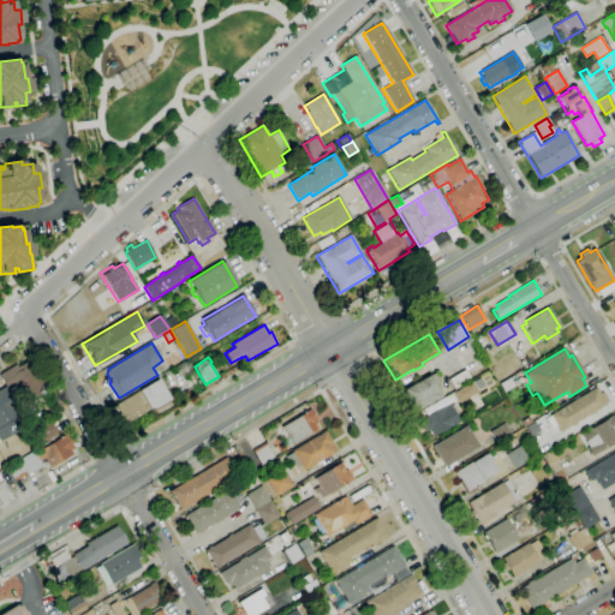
[(33,398),(23,382),(18,386),(15,380),(5,386),(0,378),(0,372),(17,363),(18,366),(29,360),(47,388),(33,398)]
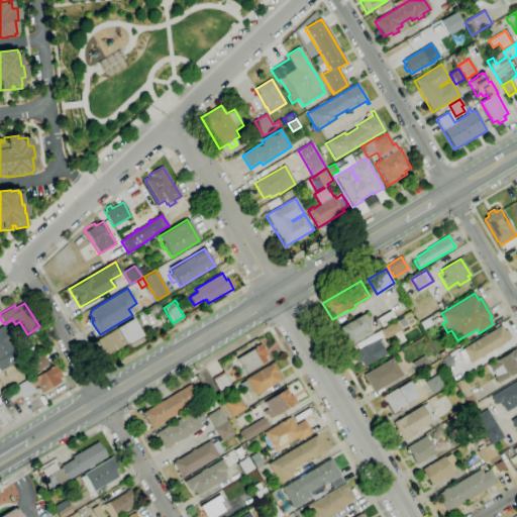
[(382,327),(377,319),(391,311),(396,319),(382,327)]
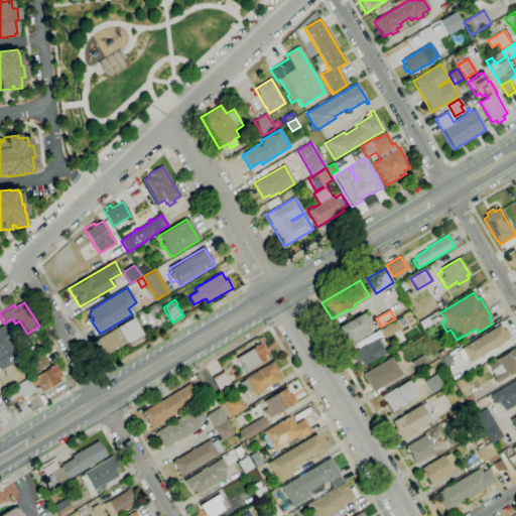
[(346,347),(337,331),(339,329),(338,328),(360,314),(361,315),(365,312),(369,321),(365,324),(370,333),(346,347)]
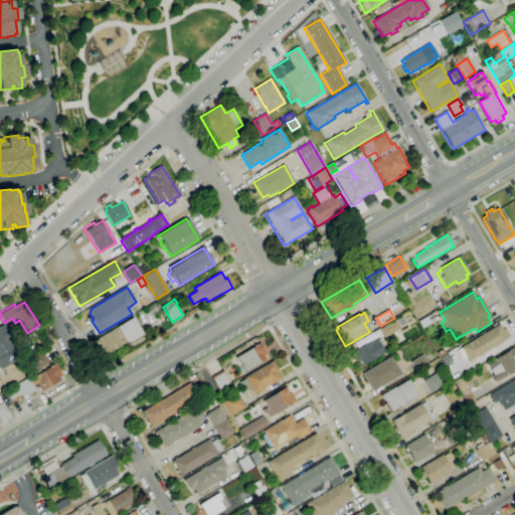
[(105,355),(96,340),(132,317),(142,334),(126,344),(125,343),(105,355)]
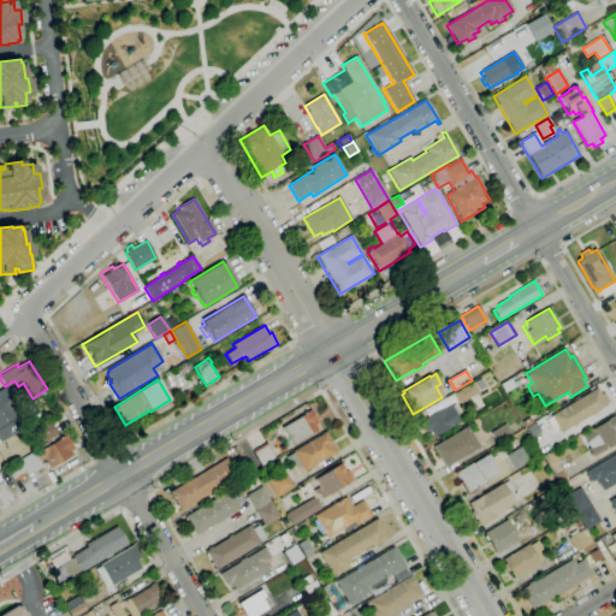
[(505,392),(501,384),(510,379),(515,388),(505,392)]
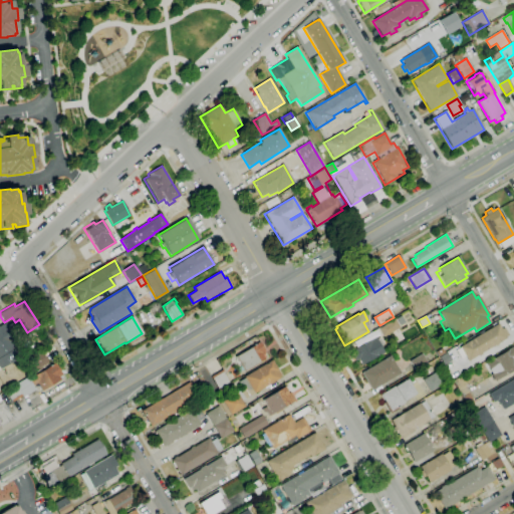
[(378,328),(395,319),(400,327),(383,337),(378,328)]
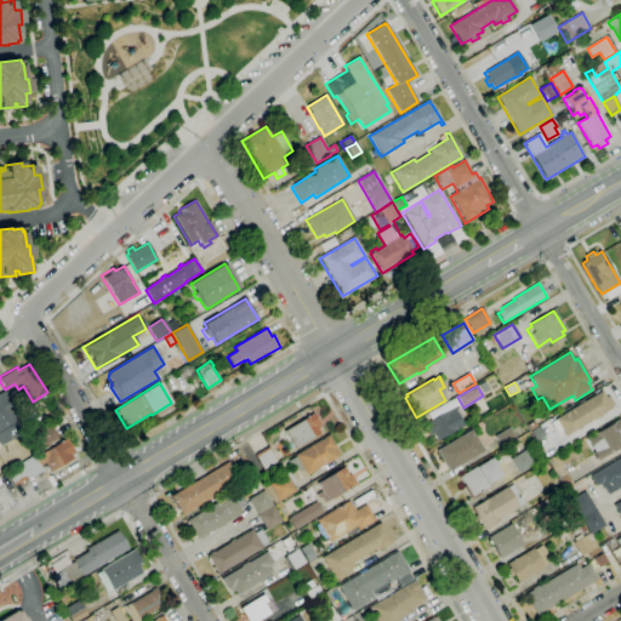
[(0,432),(0,393),(7,389),(21,411),(17,414),(21,420),(0,432)]
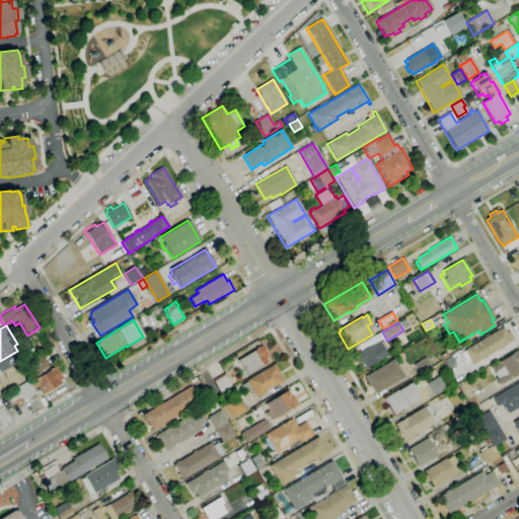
[(472,365),(469,361),(465,363),(460,354),(464,352),(463,351),(503,326),(507,332),(509,330),(514,340),(503,347),(503,348),(500,350),(499,349),(486,357),(487,358),(483,360),(483,359),(472,365)]
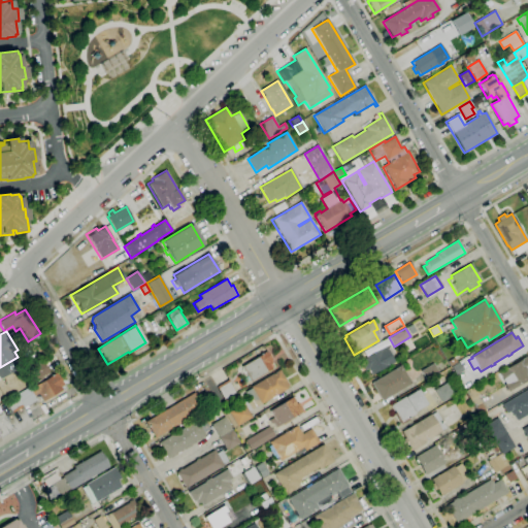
[(371,375),(368,368),(366,370),(360,360),(363,358),(364,359),(381,350),(386,347),(387,349),(388,348),(390,352),(389,353),(394,362),(371,375)]
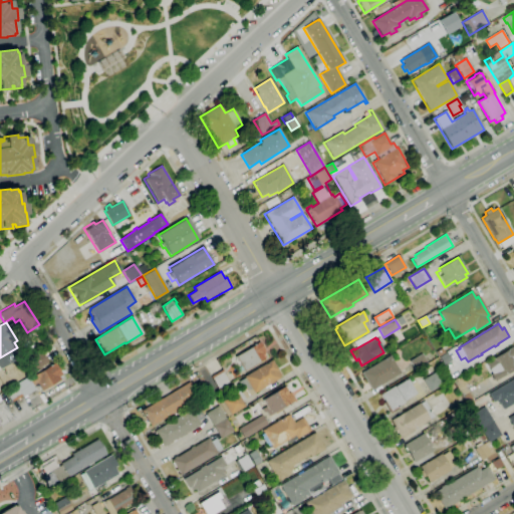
[(244,371),(236,356),(259,342),(265,350),(263,351),(265,353),(262,355),(265,358),(244,371)]
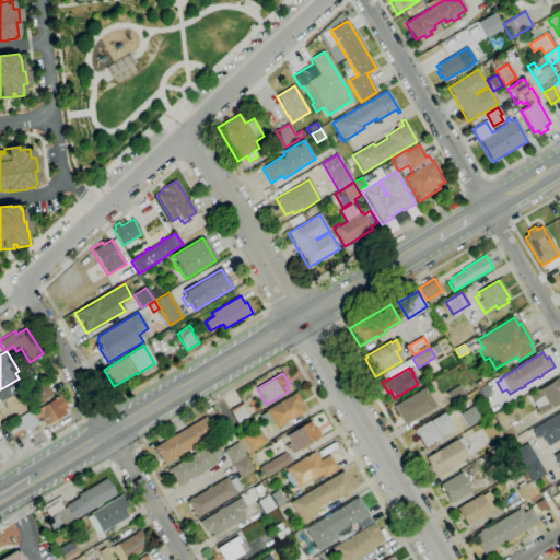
[(559,401),(538,416),(534,409),(536,408),(528,396),(557,378),(559,383),(559,401)]
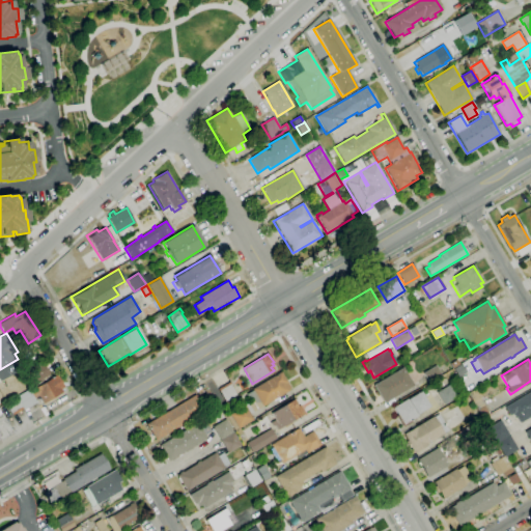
[(37,382),(30,370),(43,362),(50,374),(37,382)]
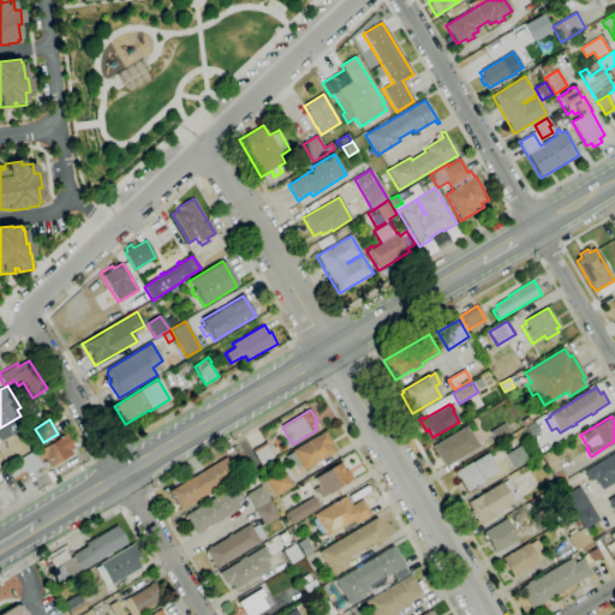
[(496,443),(490,433),(505,424),(511,434),(496,443)]
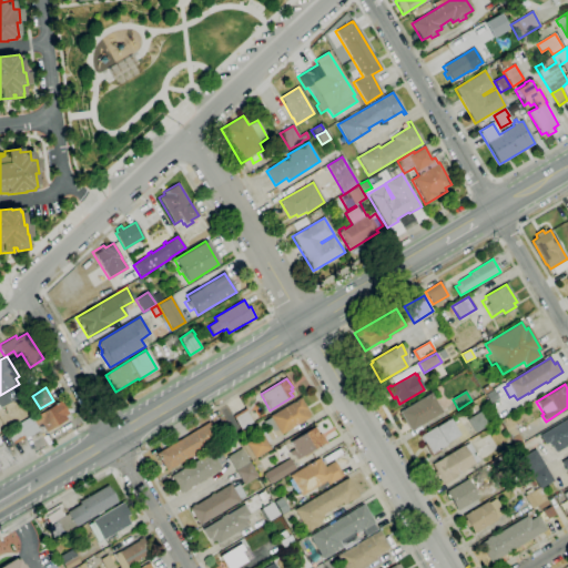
[(412,432),(399,412),(430,393),(443,413),(412,432)]
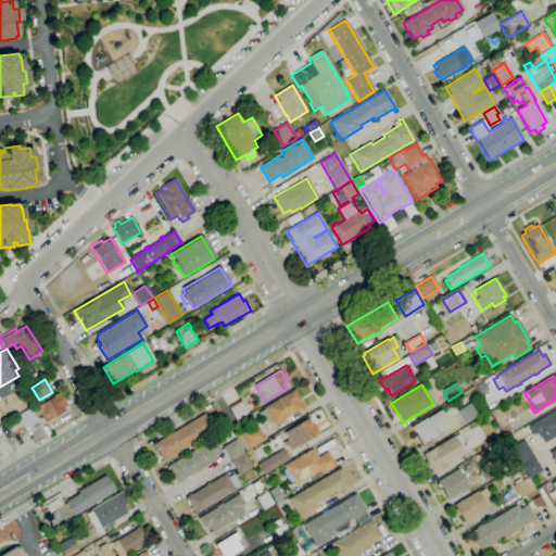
[(245,451),(237,437),(256,425),(257,426),(264,422),(257,413),(265,408),(264,407),(294,390),(304,406),(302,407),(302,409),(262,433),(265,440),(245,451)]
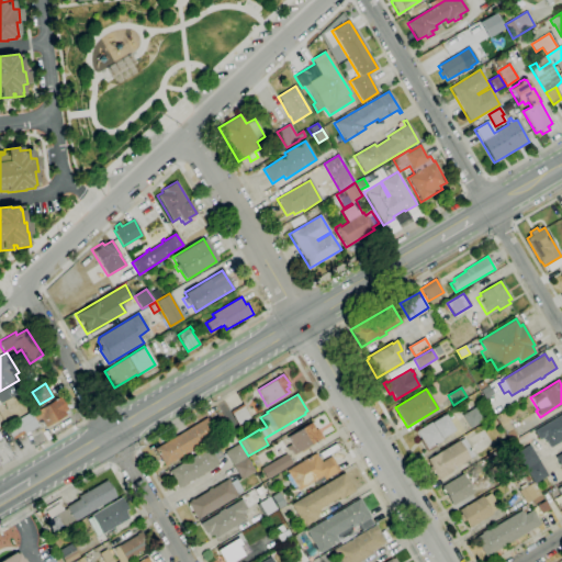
[(12,439),(6,428),(18,422),(17,420),(30,412),(31,414),(60,396),(68,409),(65,412),(67,415),(45,427),(41,419),(35,422),(38,426),(24,435),(23,433),(12,439)]
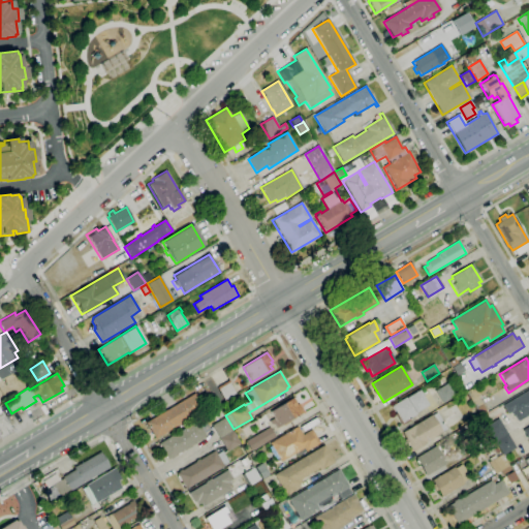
[(224,400),(217,387),(228,380),(236,393),(224,400)]
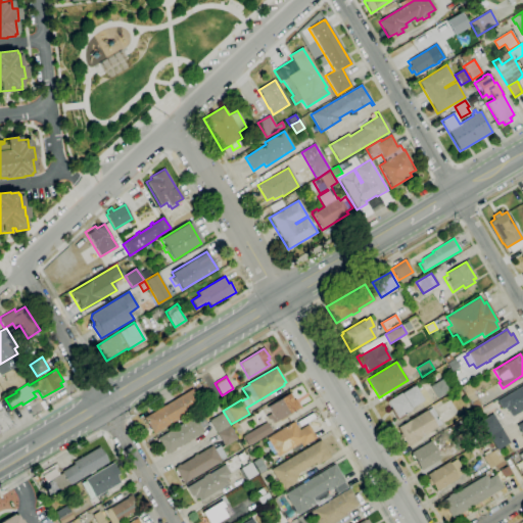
[(437,398),(430,386),(442,379),(449,390),(437,398)]
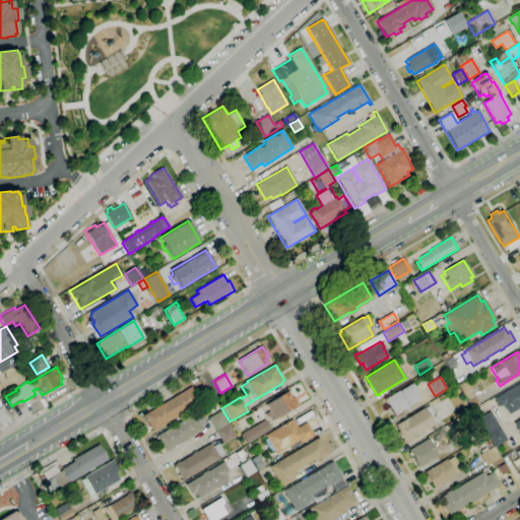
[(472,407),(468,400),(467,401),(458,385),(467,380),(471,388),(475,396),(474,397),(478,404),(472,407)]
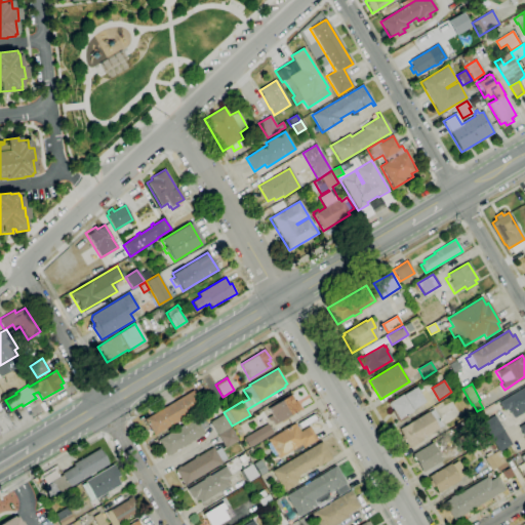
[(524,411),(514,418),(510,412),(509,412),(507,409),(503,411),(499,403),(524,387),(524,411)]
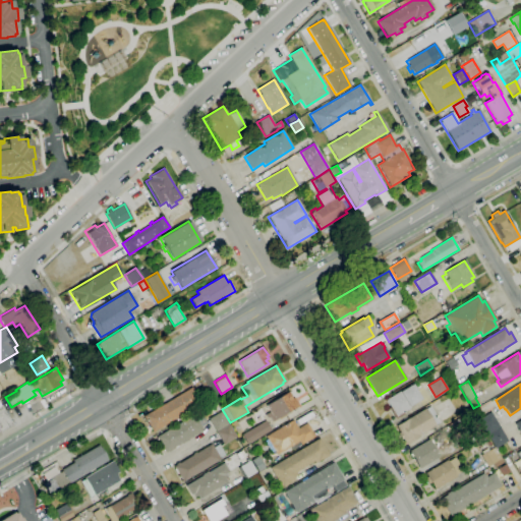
[(396,419),(389,408),(391,407),(386,400),(399,392),(411,385),(420,399),(409,406),(410,408),(402,413),(403,414),(396,419)]
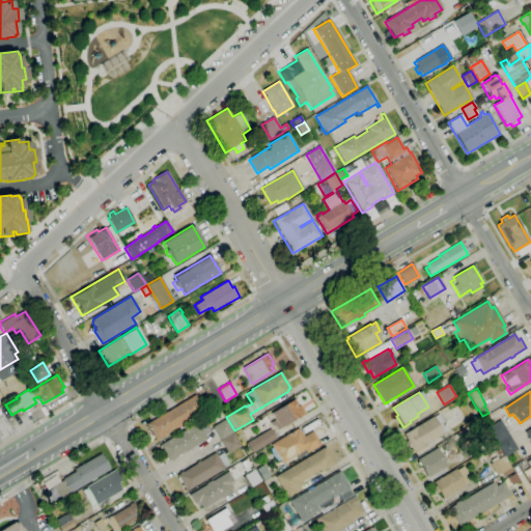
[(157,441),(146,424),(195,394),(205,411),(157,441)]
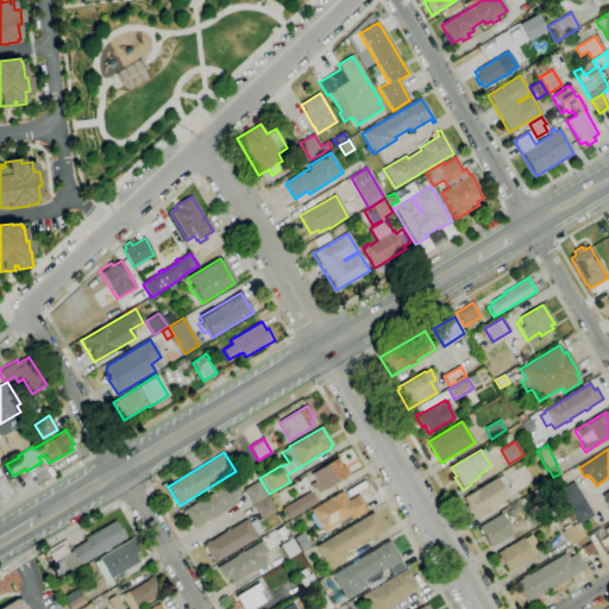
[(318,494),(314,488),(312,489),(309,485),(315,482),(311,475),(337,459),(341,466),(344,466),(349,475),(318,494)]
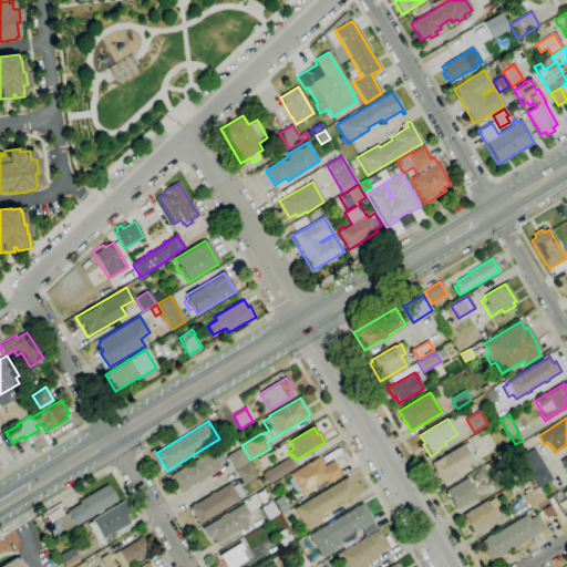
[(0,470),(0,441),(1,441),(14,462),(0,470)]
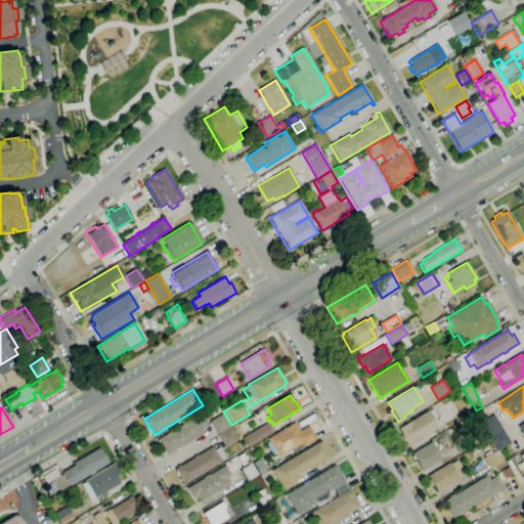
[(408,447),(405,441),(404,442),(400,436),(402,435),(398,429),(411,421),(428,410),(438,429),(422,438),(422,439),(408,447)]
